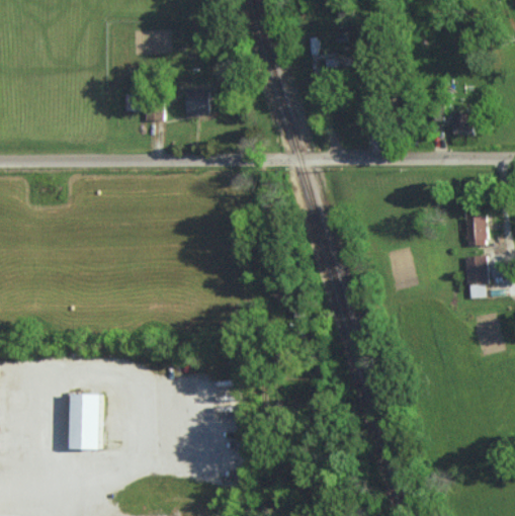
[(206,115),(207,90),(183,89),(183,114),(206,115)]
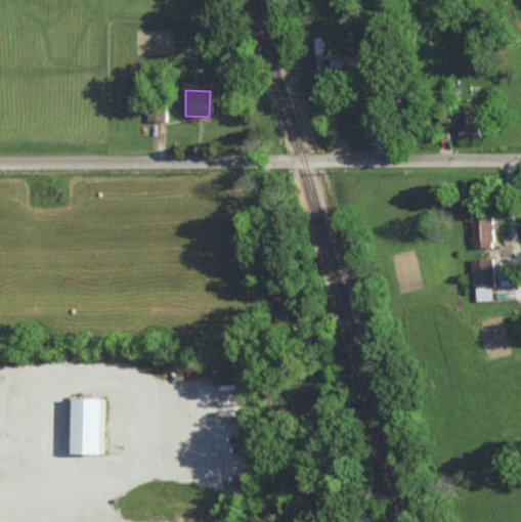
[(124,113),(137,113),(137,96),(124,96),(124,113)]
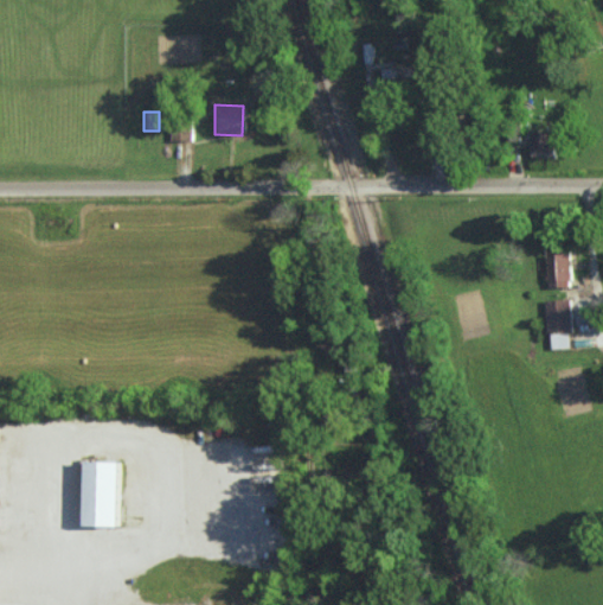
[(188,142),(188,126),(168,127),(168,142),(188,142)]
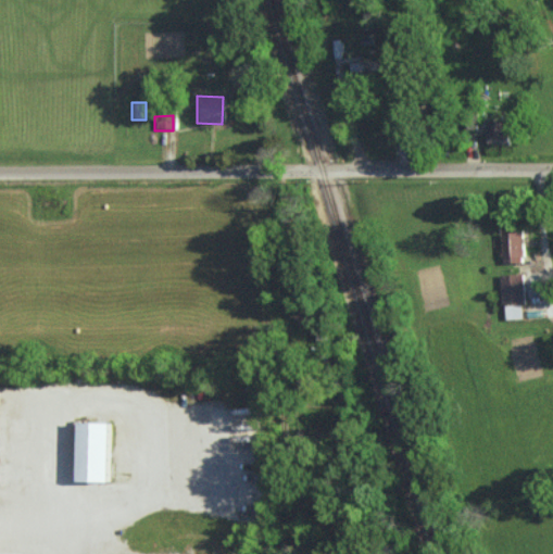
[(485,146),(508,146),(508,122),(486,121),(485,146)]
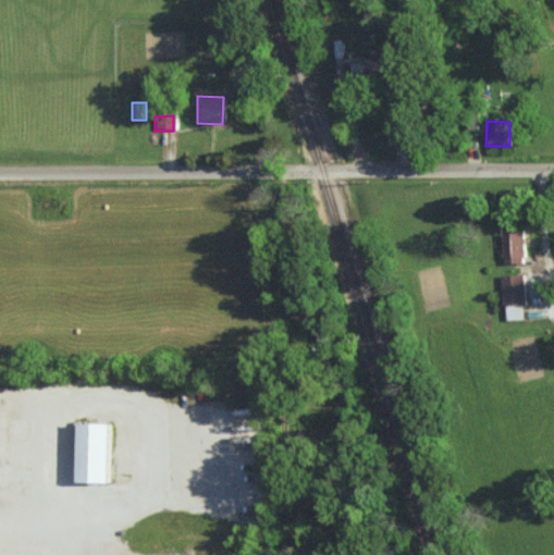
[(500,264),(521,264),(521,234),(500,234),(500,264)]
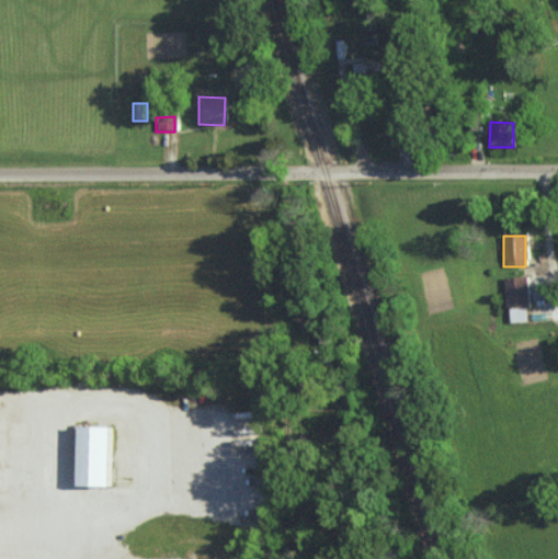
[(505,323),(526,323),(525,277),(503,278),(505,323)]
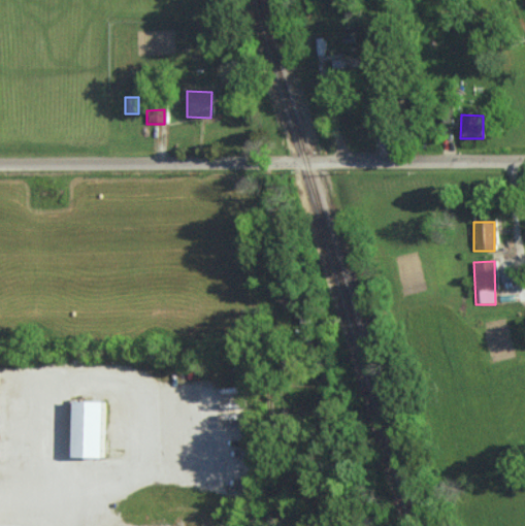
[(101,459),(102,402),(71,402),(70,458),(101,459)]
